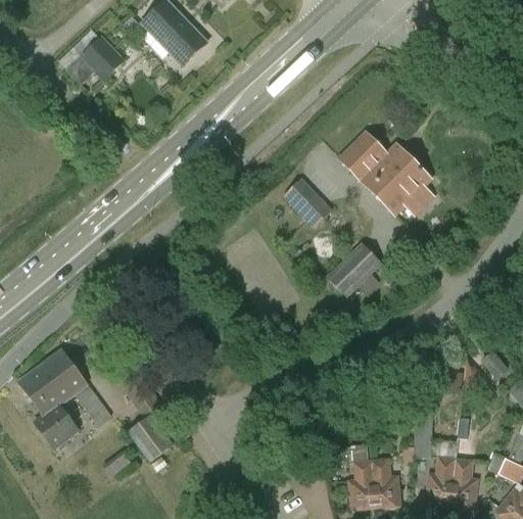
[(182,66),(206,42),(164,0),(140,24),(182,66)]
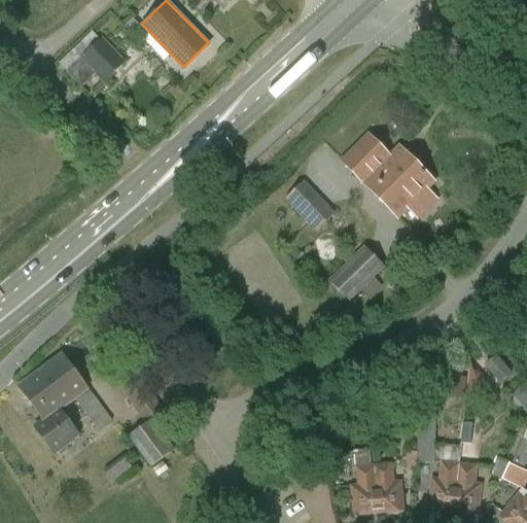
[(96,71),(104,80),(127,61),(103,34),(80,55),(82,57),(68,69),(81,84),(96,71)]
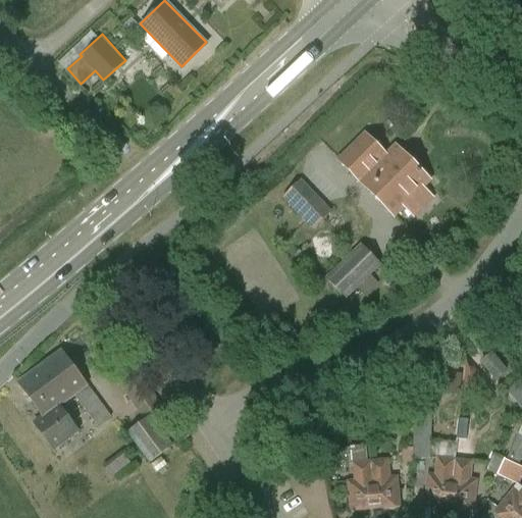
[(337,158),(359,179),(386,152),(365,131),(337,158)]
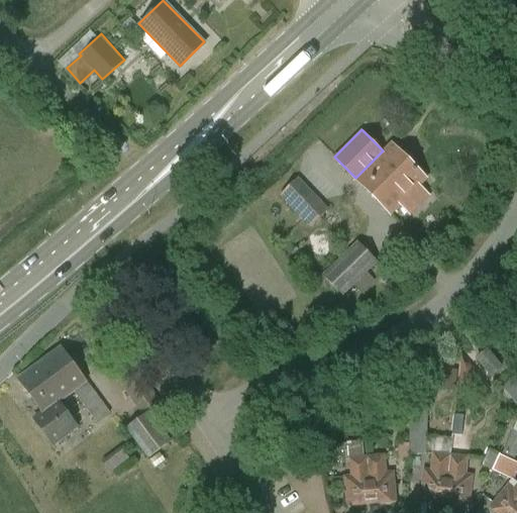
[(383,150),(355,178),(394,215),(432,177),(394,139),(383,150)]
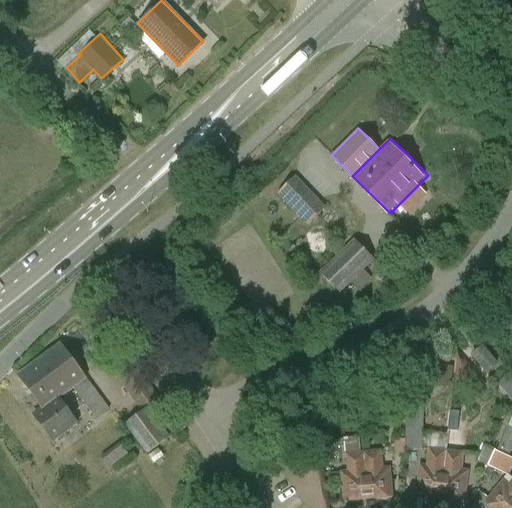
[(316,196),(298,213),(307,223),(325,206),(316,196)]
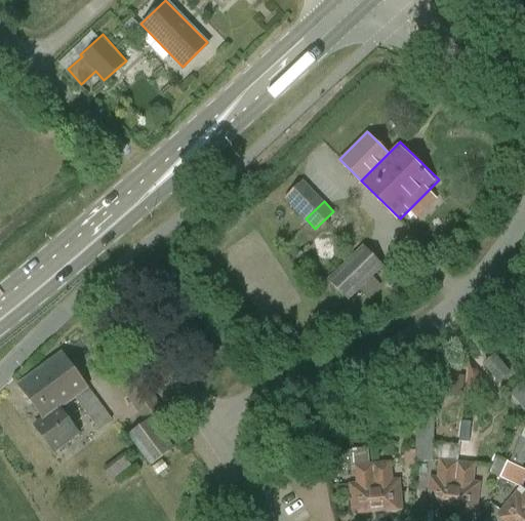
[(349,297),(384,263),(363,242),(328,278),(349,297)]
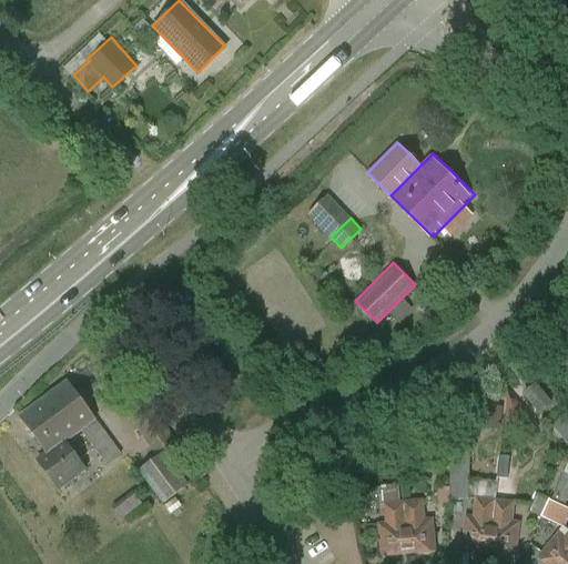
[(540,408),(551,399),(536,379),(525,389),(540,408)]
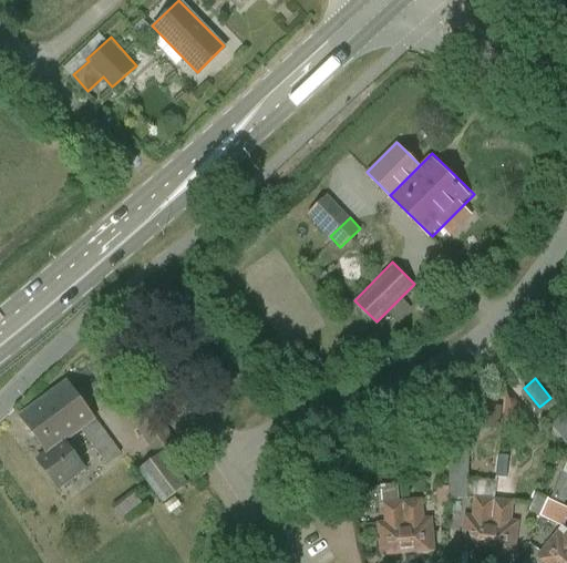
[(106,461),(121,451),(98,419),(96,419),(68,379),(19,415),(47,451),(38,458),(58,485),(84,467),(64,439),(81,427),(106,461)]
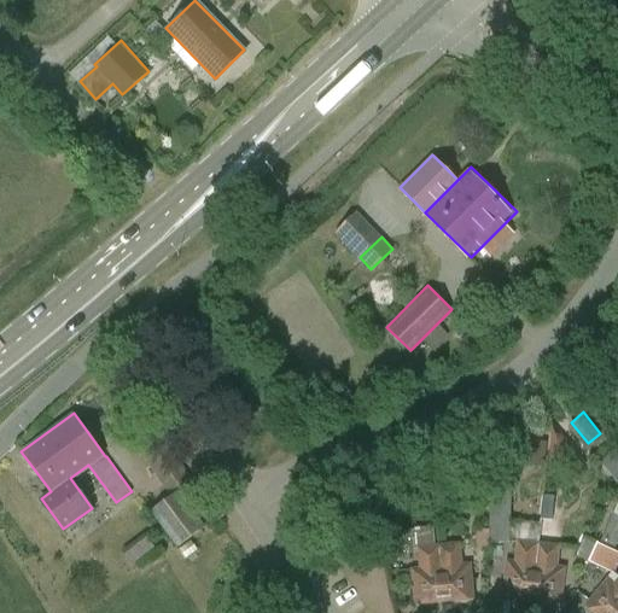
[(573,442),(553,421),(549,453),(563,454),(573,442)]
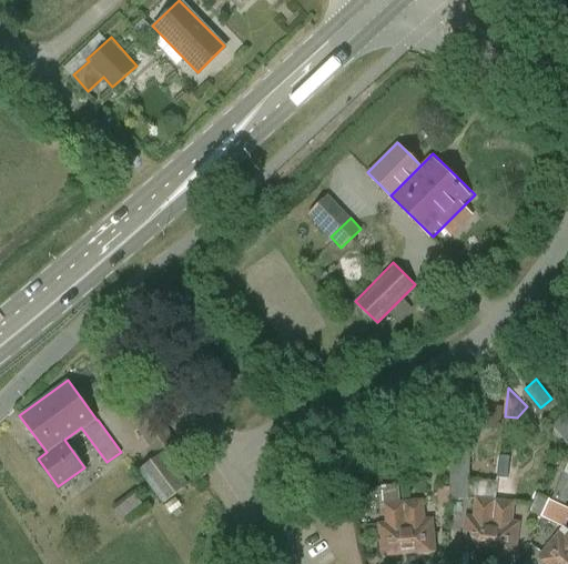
[(155,456),(165,450),(178,441),(143,389),(121,404),(155,456)]
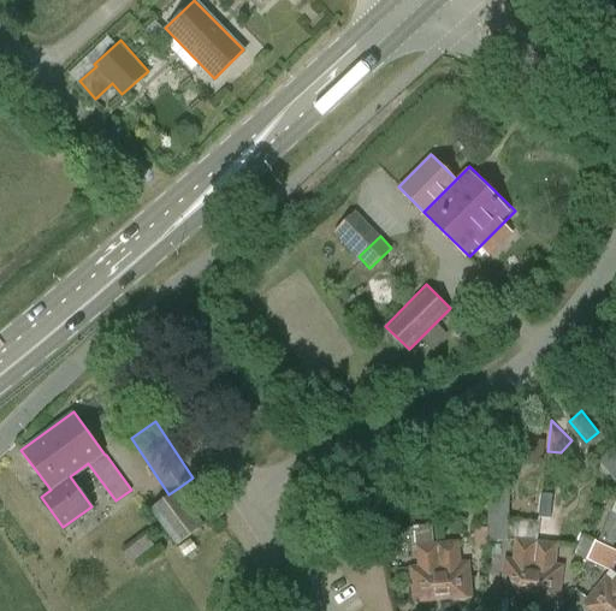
[(598,457),(610,472),(615,467),(615,446),(614,444),(598,457)]
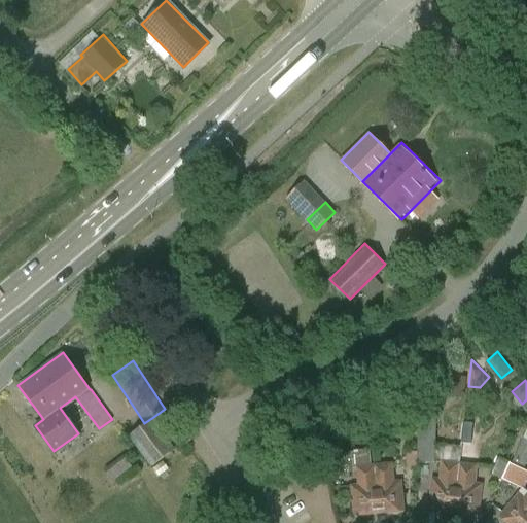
[(153,417),(144,423),(128,434),(150,465),(174,447),(153,417)]
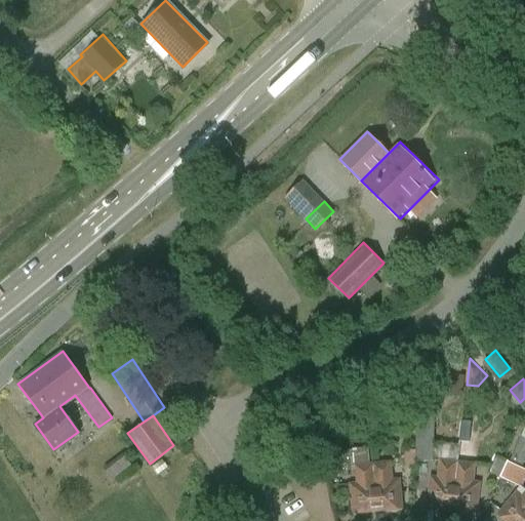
[(433,458),(434,415),(417,415),(415,457),(433,458)]
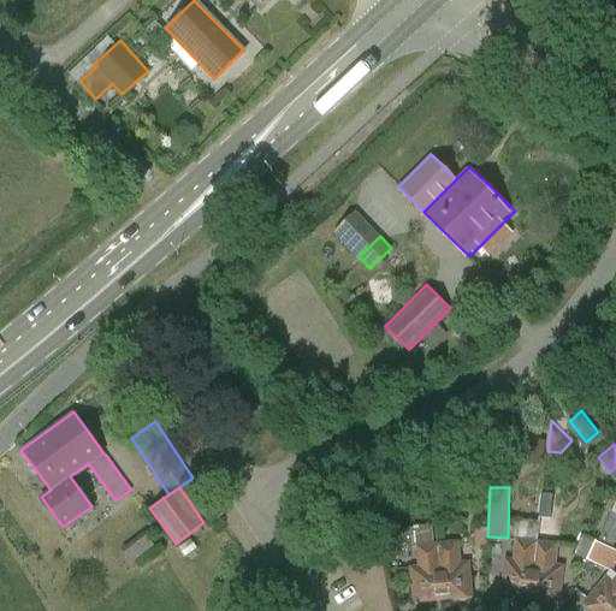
[(474,546),(487,546),(487,526),(474,525),(474,546)]
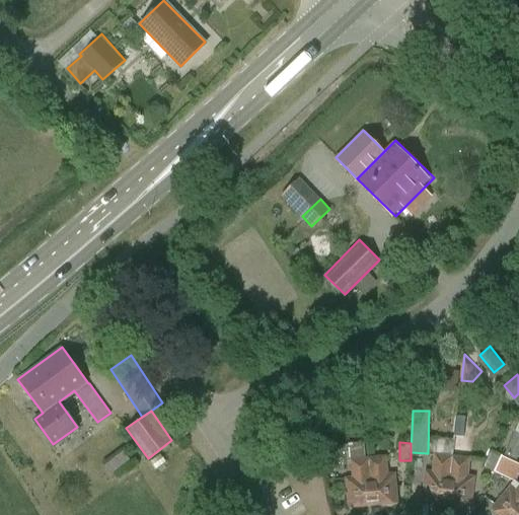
[(484,463),(494,468),(501,452),(491,447),(484,463)]
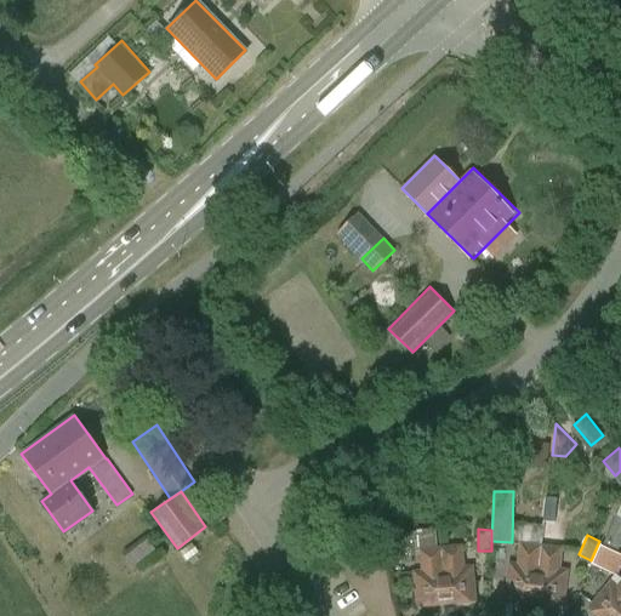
[(397,536),(383,540),(388,560),(402,558),(397,536)]
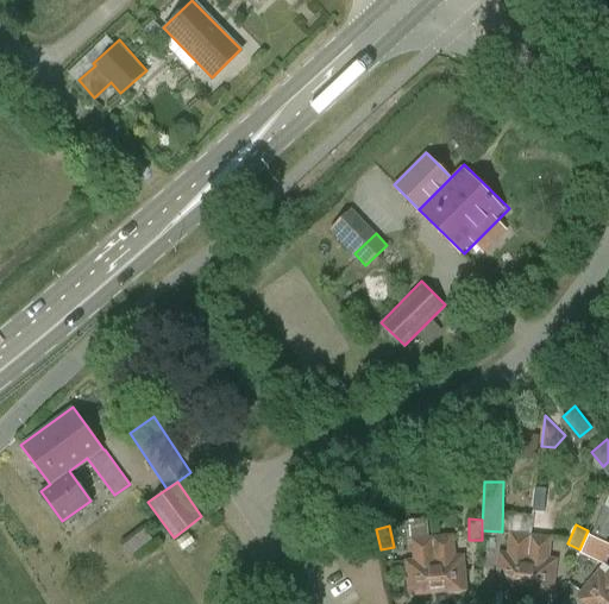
[(495,585),(523,589),(531,533),(509,530),(507,551),(500,549),(495,585)]
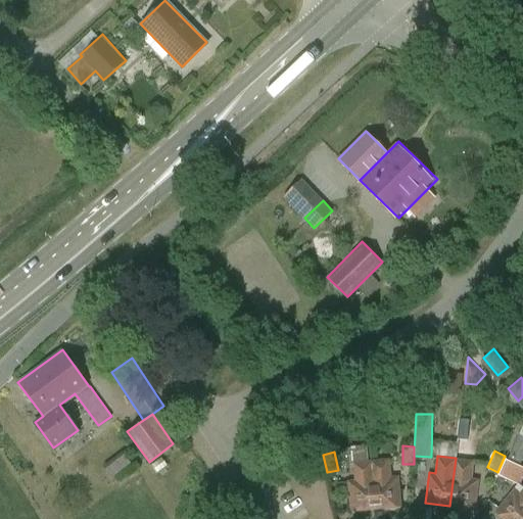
[(516,460),(505,456),(497,472),(509,476),(516,460)]
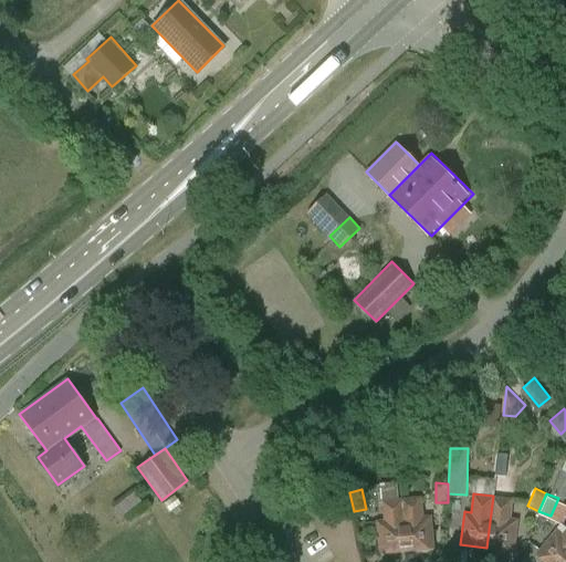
[(420,496),(401,498),(406,550),(432,547),(430,514),(422,514),(420,496)]
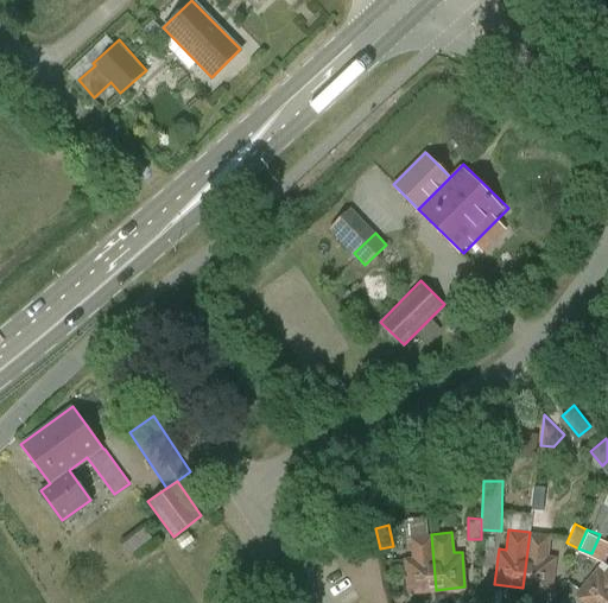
[(550,534),(530,532),(523,588),(551,591),(556,550),(548,548),(550,534)]
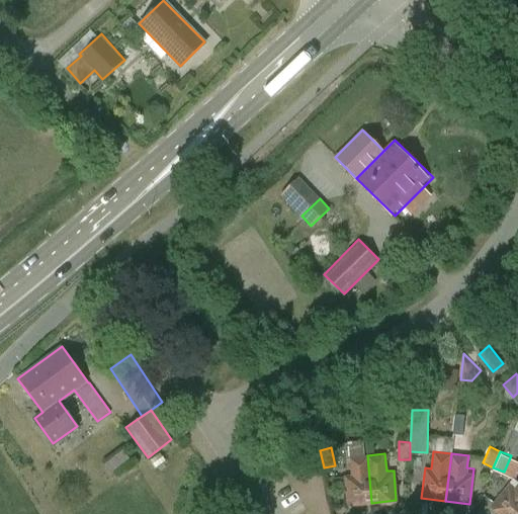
[(371,503),(367,455),(349,457),(351,474),(344,475),(347,505),(371,503)]
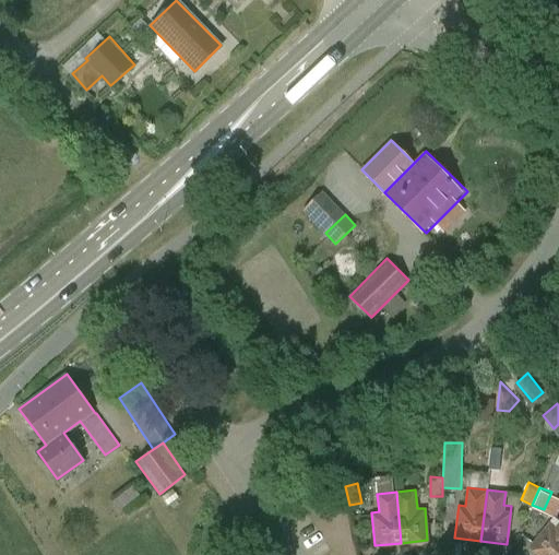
[(528,545),(539,554),(555,554),(558,551),(558,520),(555,526),(549,521),(528,545)]
